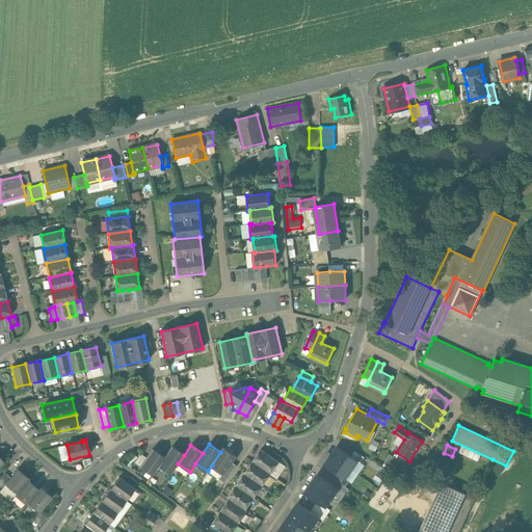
[(164,457),(159,466),(170,474),(178,463),(184,455),(171,447),(164,457)]
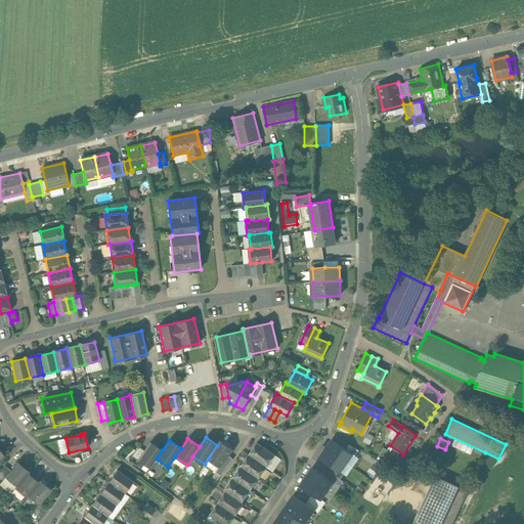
[(232,448),(221,440),(217,445),(209,459),(220,467),(228,455),(232,448)]
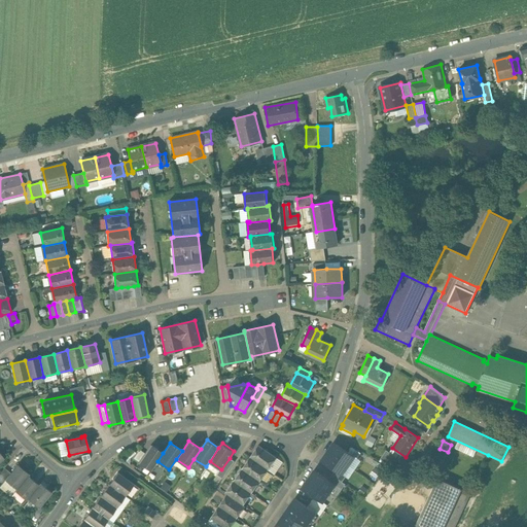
[(354,457),(334,443),(327,452),(348,465),(354,457)]
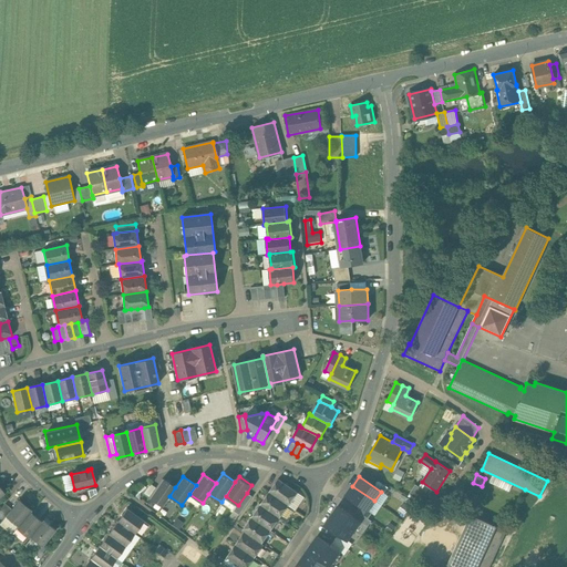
[(162,480),(150,497),(162,506),(169,496),(175,487),(162,480)]
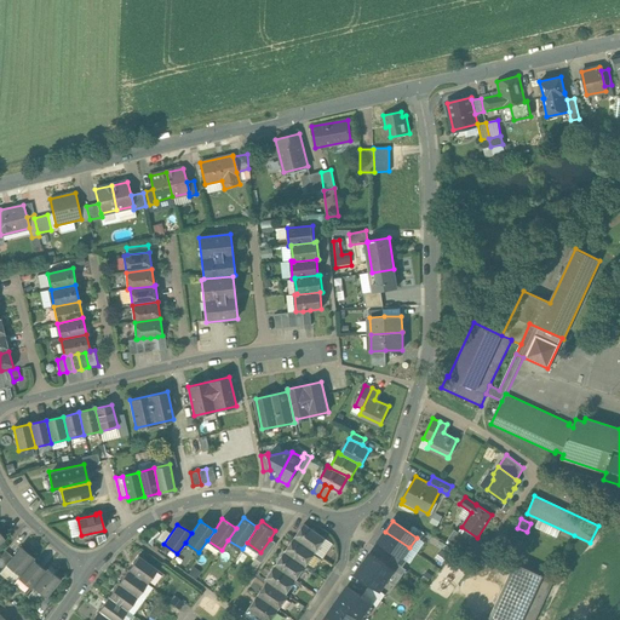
[(325,539),(304,524),(294,538),(315,552),(325,539)]
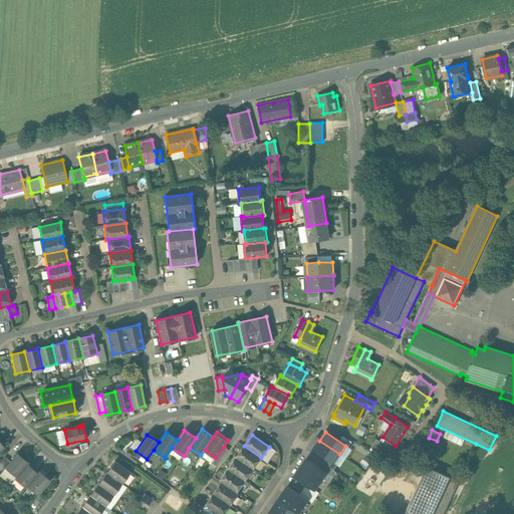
[(387,446),(376,439),(371,448),(380,454),(387,446)]
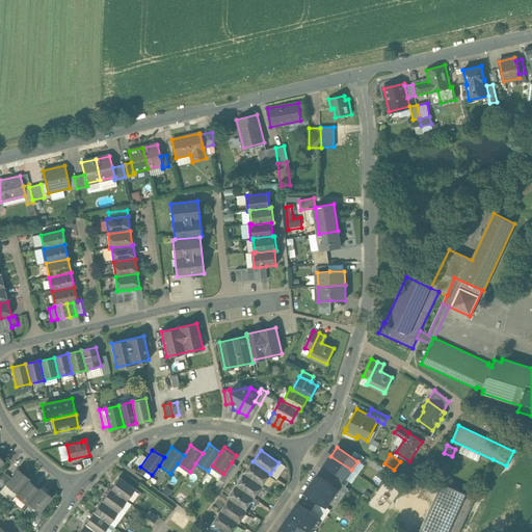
[(351,470),(330,456),(324,464),(345,479),(351,470)]
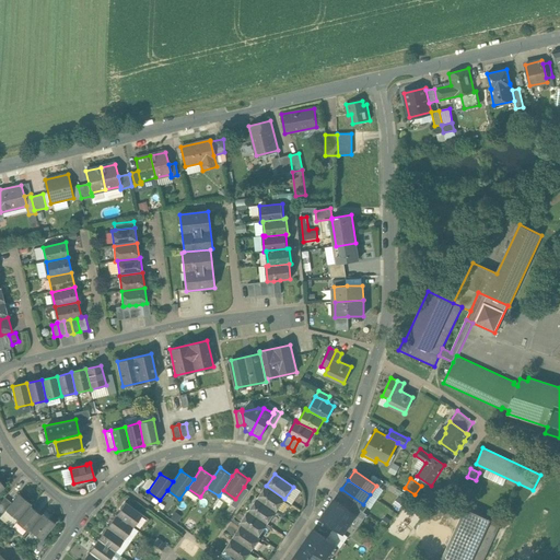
[(284,499),(266,486),(257,499),(276,512),(284,499)]
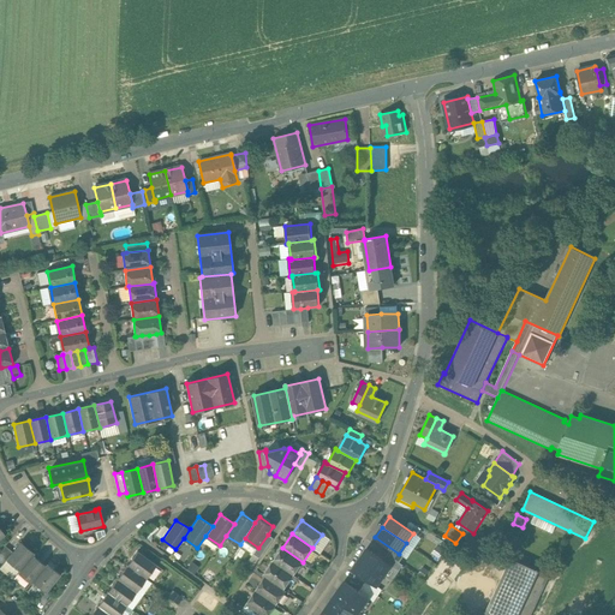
[(268,535),(258,548),(254,554),(260,559),(274,538),(268,535)]
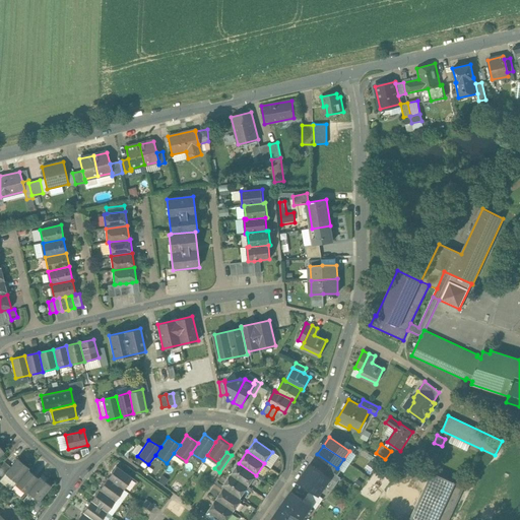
[(10,467),(5,473),(6,474),(16,482),(27,469),(28,468),(17,458),(10,467)]
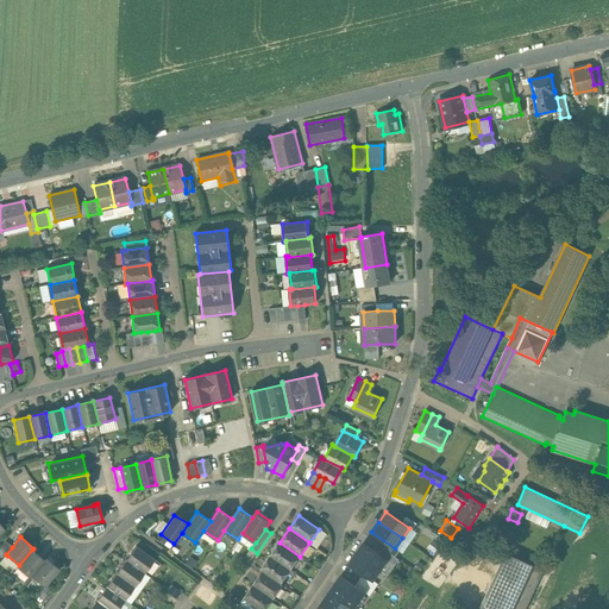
[(5,541),(0,546),(0,562),(1,563),(7,556),(6,554),(12,547),(5,541)]
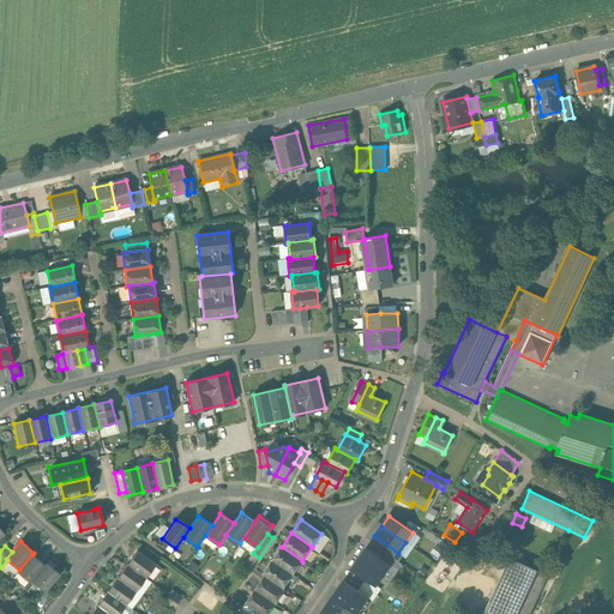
[(302,561),(282,547),(272,560),(293,575),(302,561)]
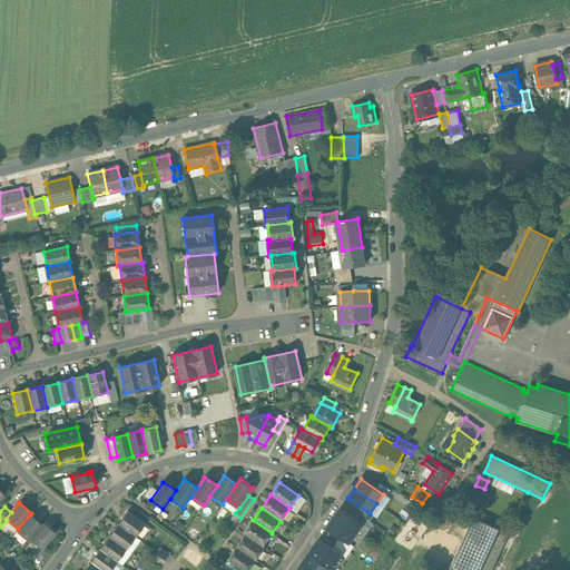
[(362,524),(340,509),(334,519),(355,533),(362,524)]
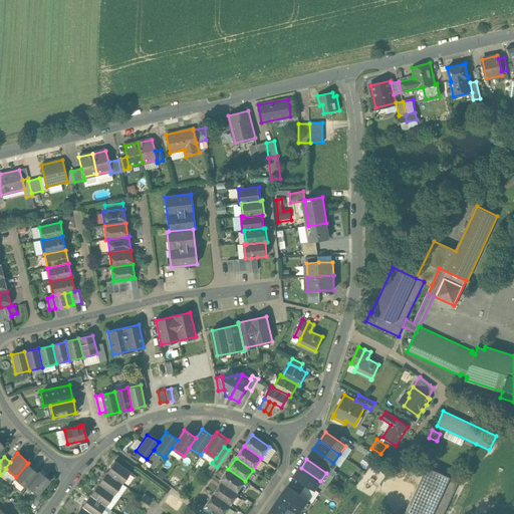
[(131,472),(114,461),(106,473),(121,484),(131,472)]
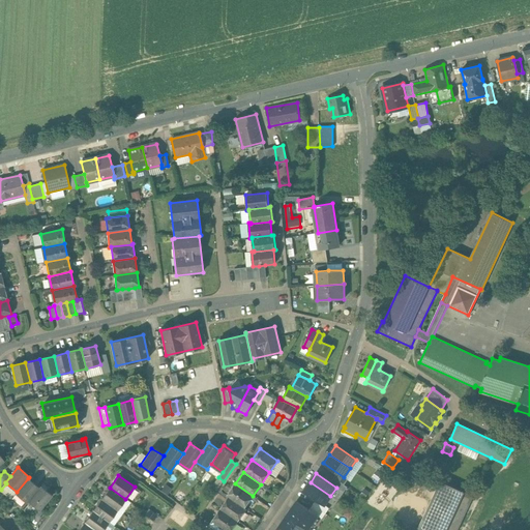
[(17,492),(16,494),(27,503),(28,501),(39,488),(28,478),(17,492)]
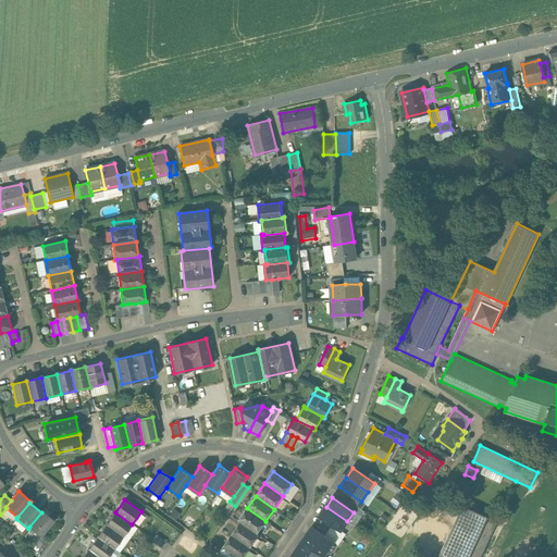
[(440,556),(438,556),(481,556),(497,522),(489,518),(487,517),(463,506),(440,556)]
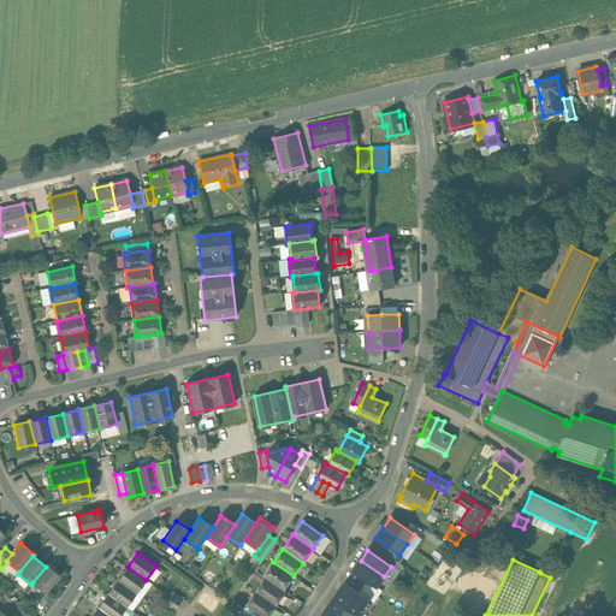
[(384,576),(361,561),(354,572),(377,587),(384,576)]
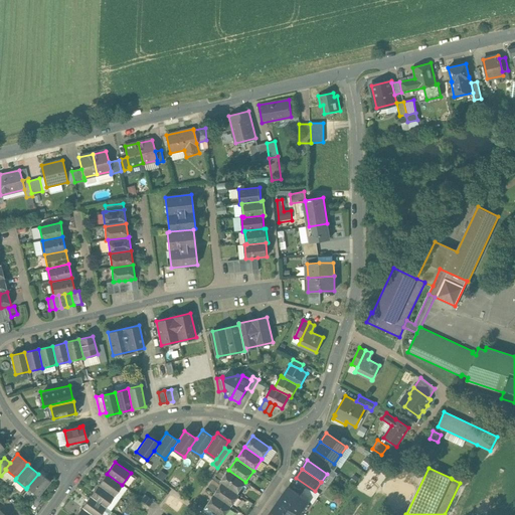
[(245,482),(228,470),(220,482),(222,483),(237,494),(245,482)]
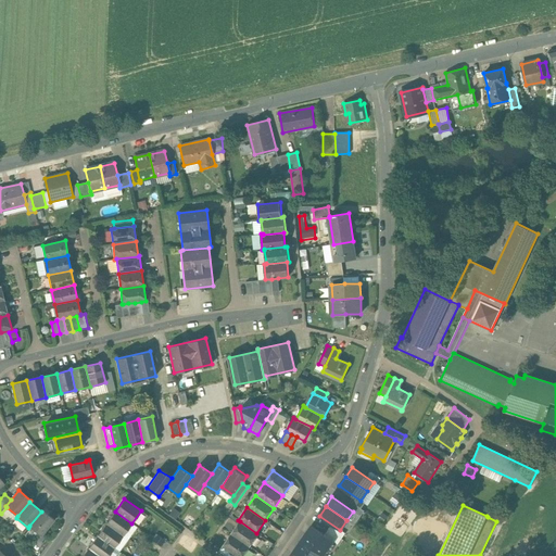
[(41,512),(29,526),(41,535),(54,520),(42,509),(41,512)]
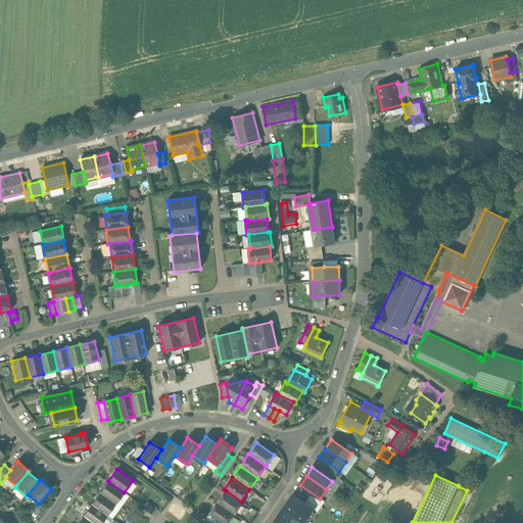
[(124,492),(108,481),(100,492),(115,504),(124,492)]
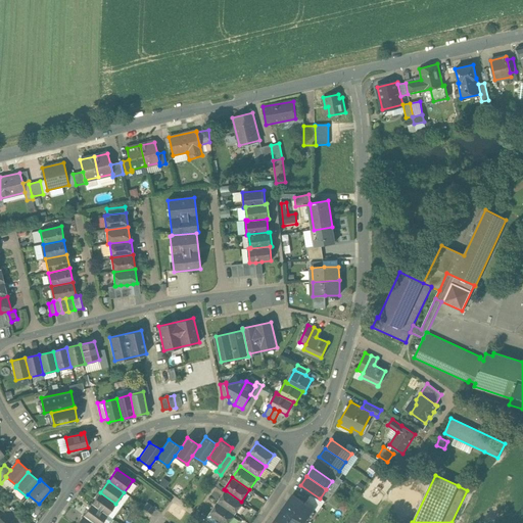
[(241,502),(226,490),(218,503),(235,514),(243,503),(241,502)]
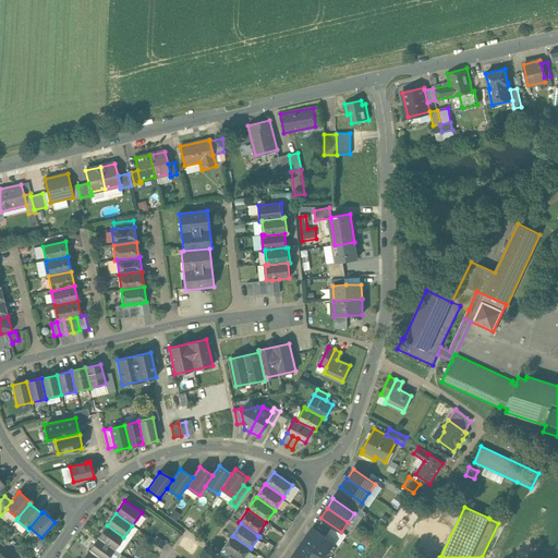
[(123,537),(107,525),(97,537),(114,549),(123,537)]
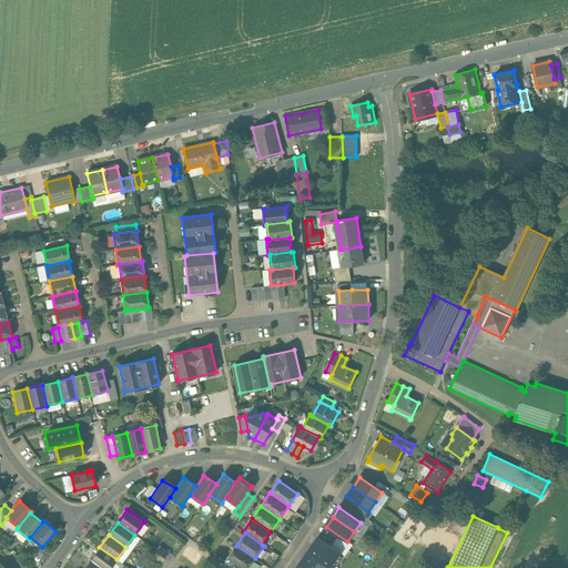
[(340,553),(318,538),(308,553),(330,567),(340,553)]
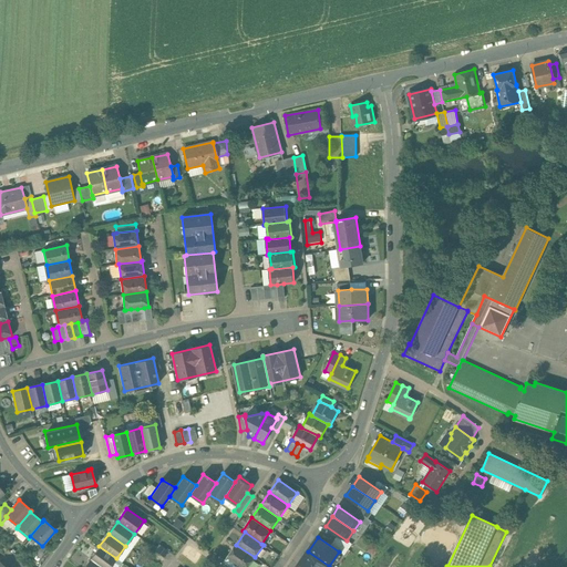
[(169,553),(160,545),(154,550),(165,558),(169,553)]
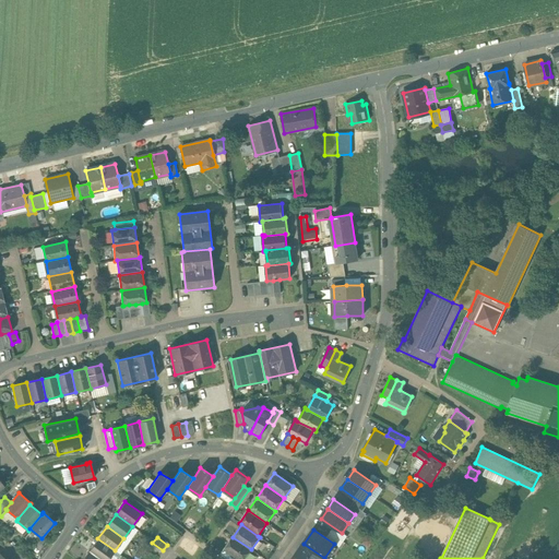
[(245,558),(251,549),(233,537),(224,549),(237,558),(245,558)]
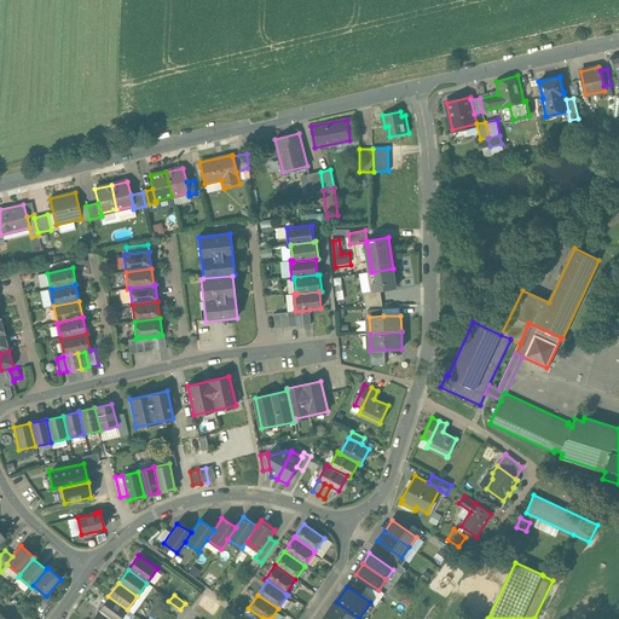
[(120,618),(127,609),(108,596),(98,609),(110,618),(120,618)]
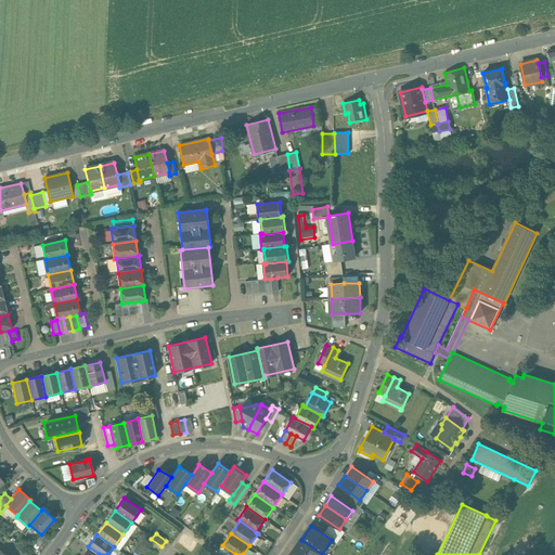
[(321,554),(322,554),(301,540),(292,554),(293,554),(321,554)]
